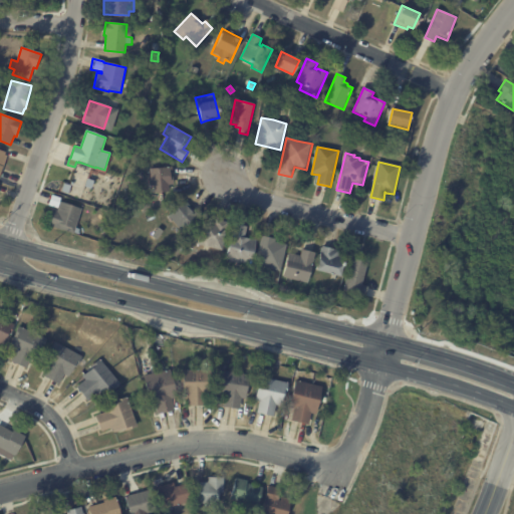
[(173,168),(174,185),(169,186),(170,192),(154,193),(154,186),(151,186),(151,185),(150,185),(150,180),(151,180),(150,169),(172,167),(173,168)]
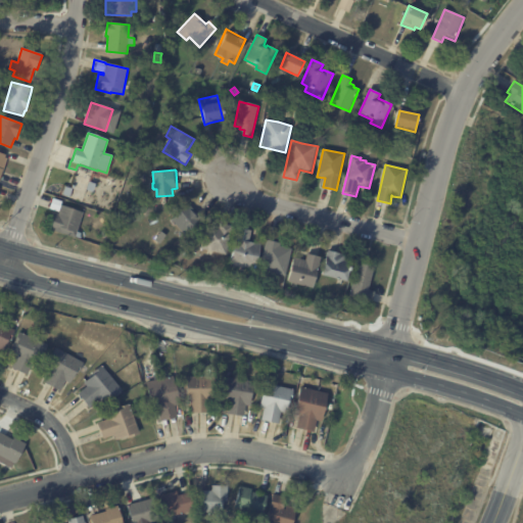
[(88,182),(95,184),(92,193),(86,191),(88,182)]
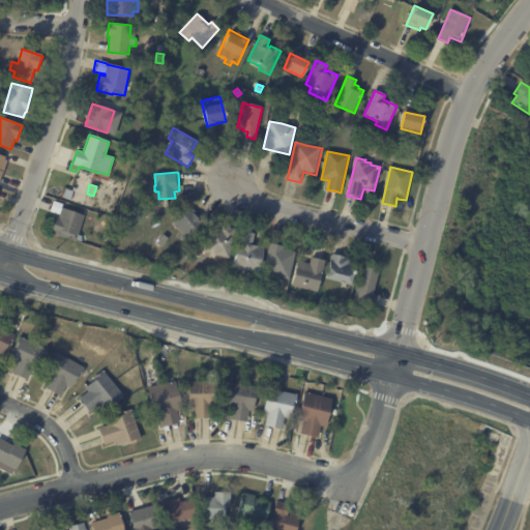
[(71,192),(74,192),(71,201),(63,199),(65,189),(71,192)]
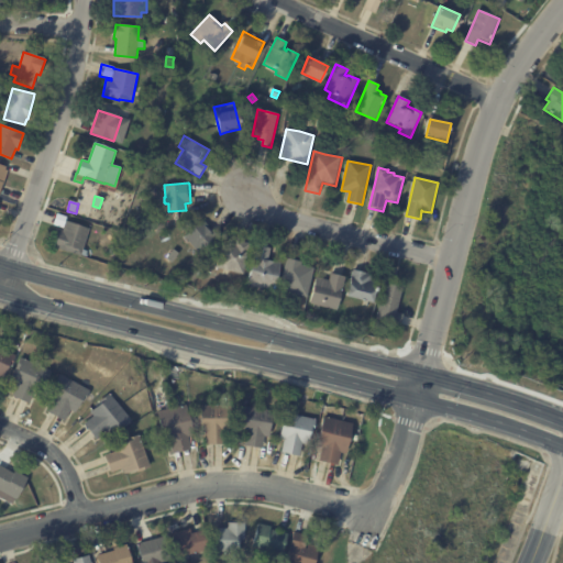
[(63,228),(50,224),(53,213),(66,218),(63,228)]
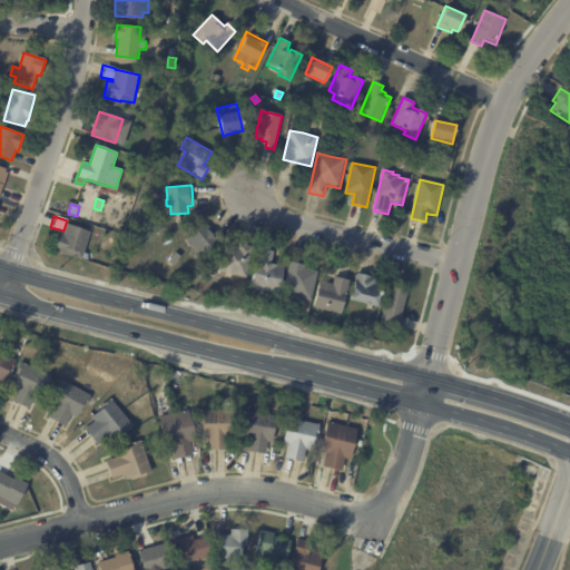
[(205,227),(218,242),(200,257),(186,239),(193,234),(189,231),(200,222),(205,227)]
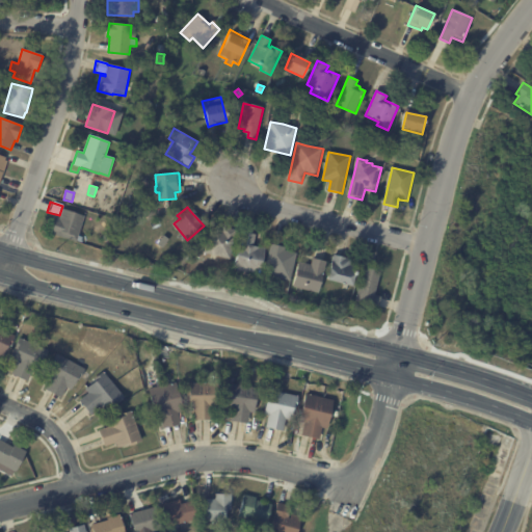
[(49,233),(54,217),(59,219),(62,209),(84,217),(78,236),(82,238),(80,243),(76,241),(75,242),(49,233)]
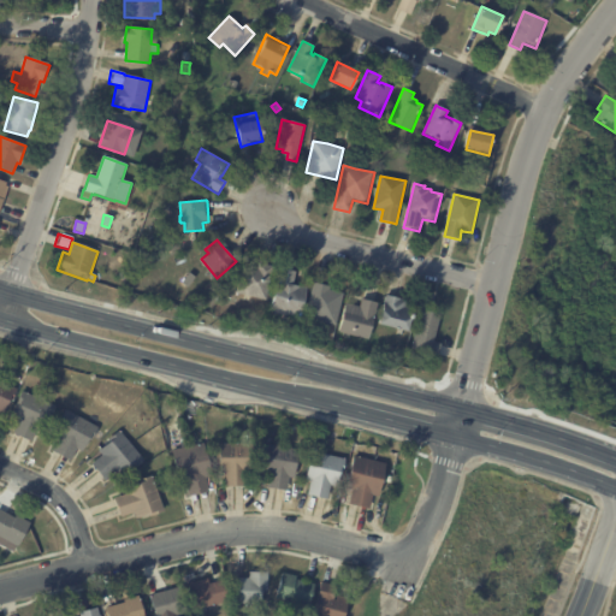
[(260,264),(273,267),(266,301),(236,294),(243,265),(258,268),(259,264),(260,264)]
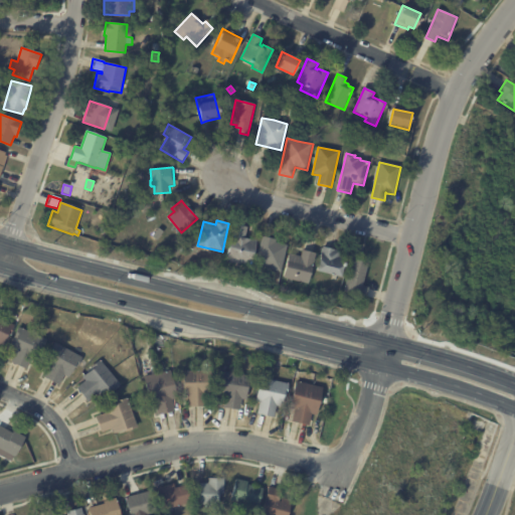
[(234,225),(246,227),(244,238),(255,240),(250,267),(225,262),(232,224),(234,225)]
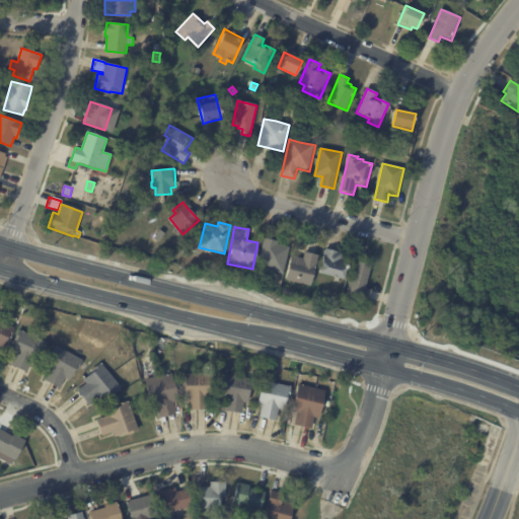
[(160,230),(164,234),(158,242),(153,238),(160,230)]
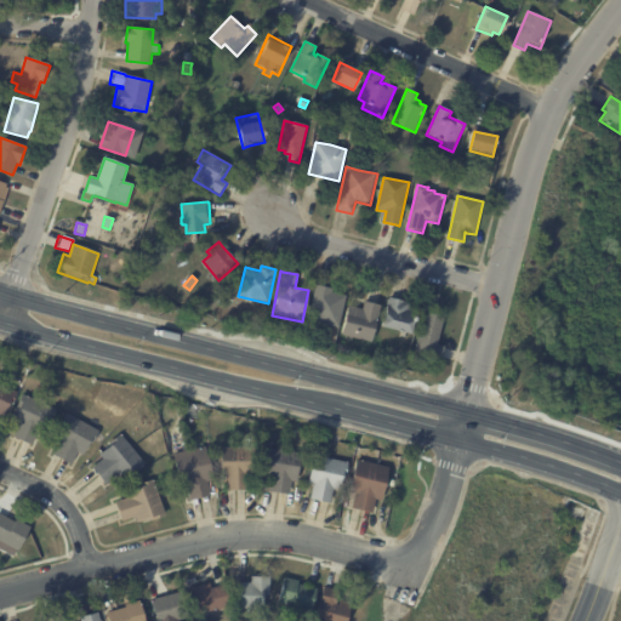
[(317,285),(332,290),(331,292),(347,296),(339,329),(307,320),(315,285),(317,285)]
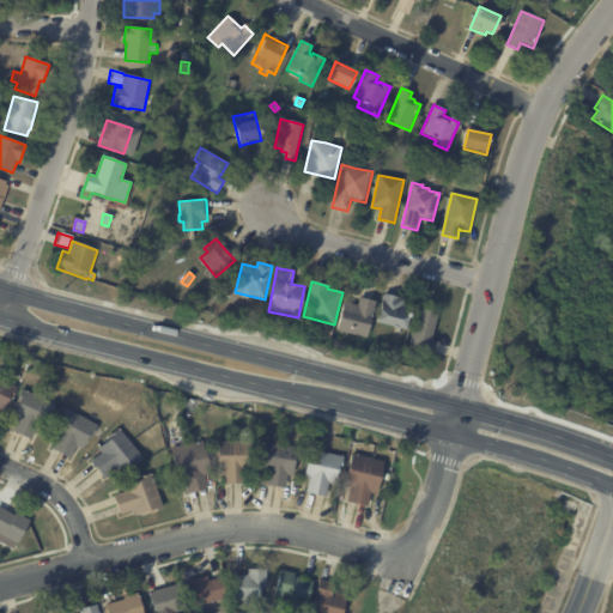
[(384,295),(404,299),(401,305),(411,309),(410,315),(411,315),(410,320),(408,319),(405,332),(376,323),(384,295)]
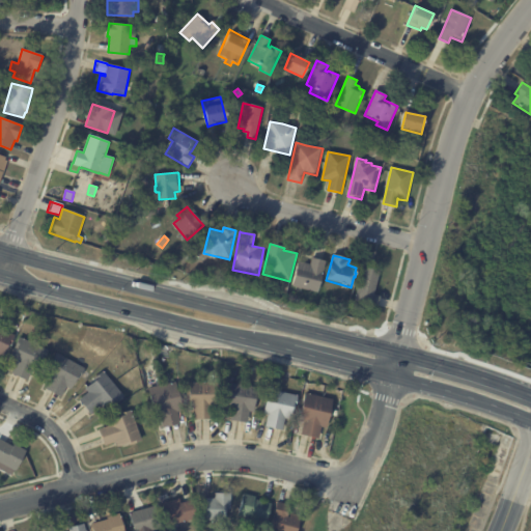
[(313,259),(325,262),(316,294),(290,286),(297,261),(309,266),(311,258),(313,259)]
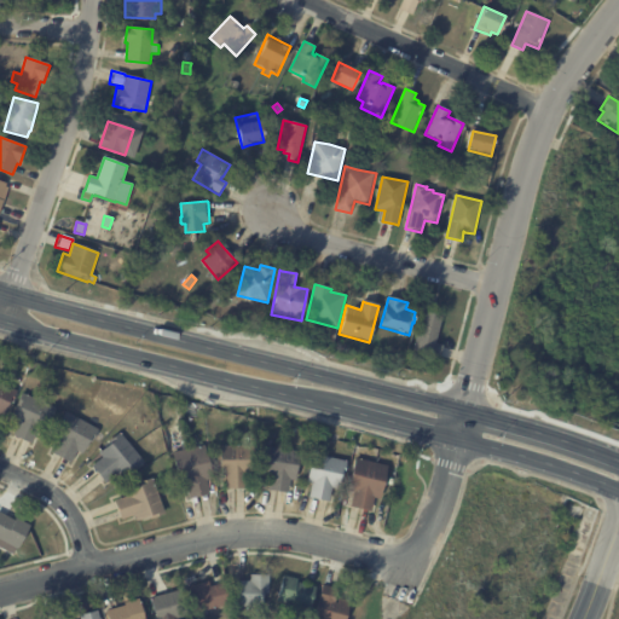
[(432,310),(435,310),(434,314),(444,317),(437,345),(444,346),(440,358),(414,351),(424,307),(432,310)]
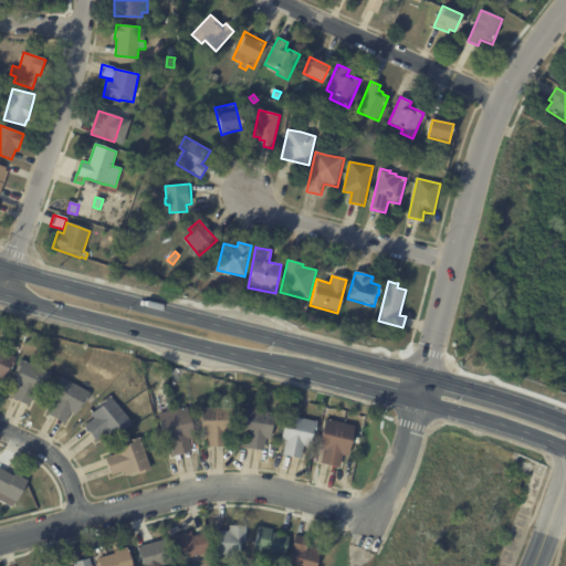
[(0,349),(17,357),(11,369),(8,368),(3,380),(0,378),(0,349)]
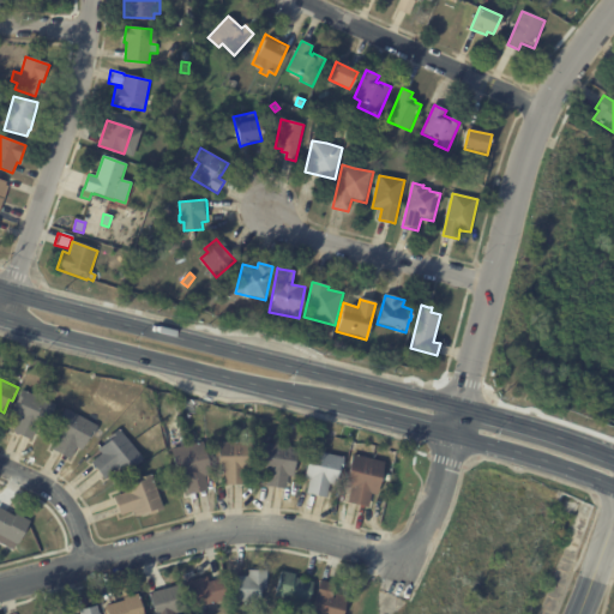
[(48,401),(56,404),(50,417),(48,416),(42,429),(37,427),(31,439),(13,431),(19,417),(14,416),(19,404),(16,403),(22,390),(48,401)]
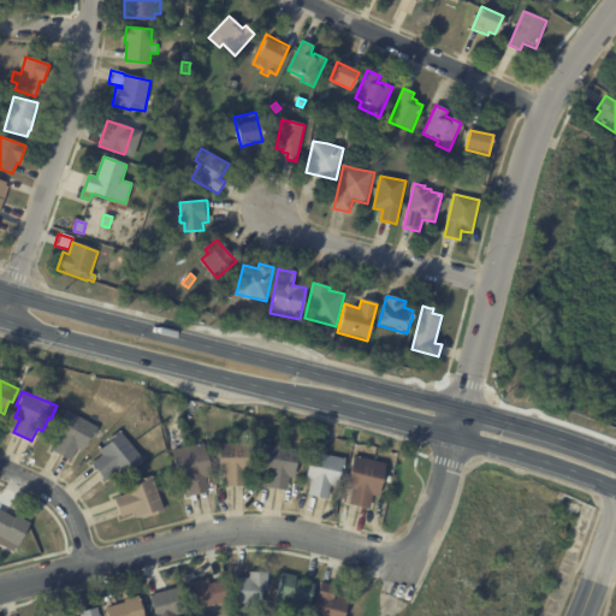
[(81,450),(77,448),(71,460),(53,450),(59,438),(54,436),(61,424),(58,422),(65,409),(98,427),(84,452),(81,450)]
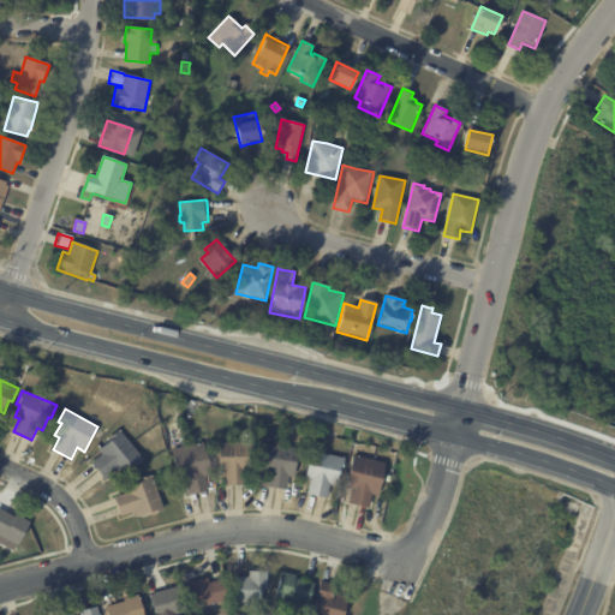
[(141,460),(132,467),(130,465),(119,473),(115,470),(105,478),(91,463),(102,454),(99,449),(109,441),(108,439),(119,429),(143,458),(141,460)]
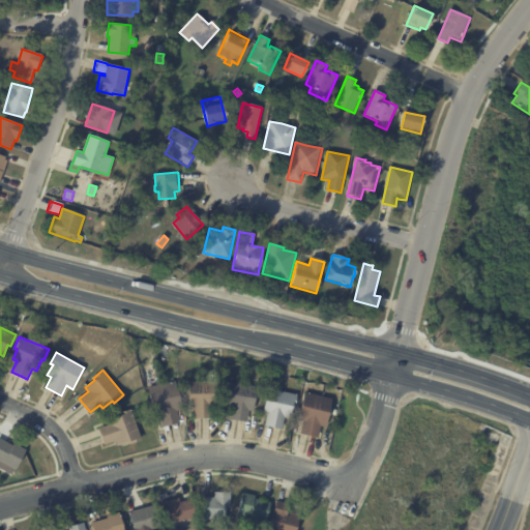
[(179,410),(177,410),(180,422),(163,427),(160,414),(154,415),(148,387),(175,381),(181,409),(179,410)]
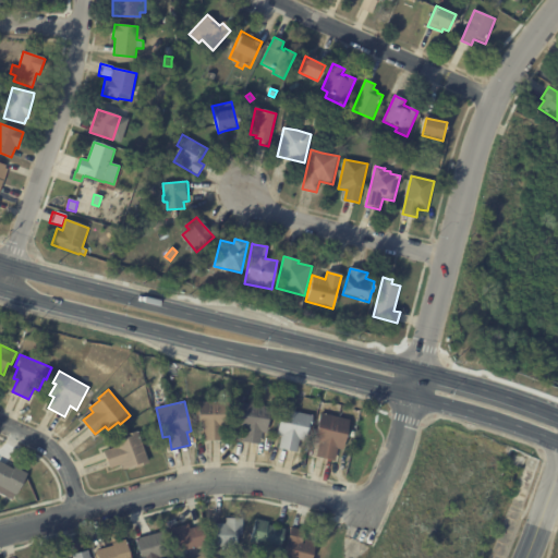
[(219,439),(204,440),(204,427),(198,427),(198,415),(196,415),(196,401),(230,401),(230,414),(228,414),(228,427),(222,427),(222,439),(219,439)]
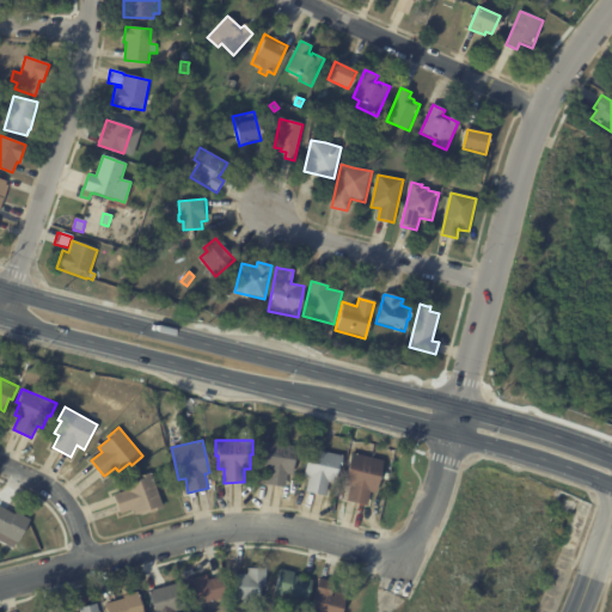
[(291,473),(287,473),(285,487),(264,484),(267,470),(262,469),(264,456),(261,454),(263,441),(299,447),(297,460),(294,460),(292,473),(291,473)]
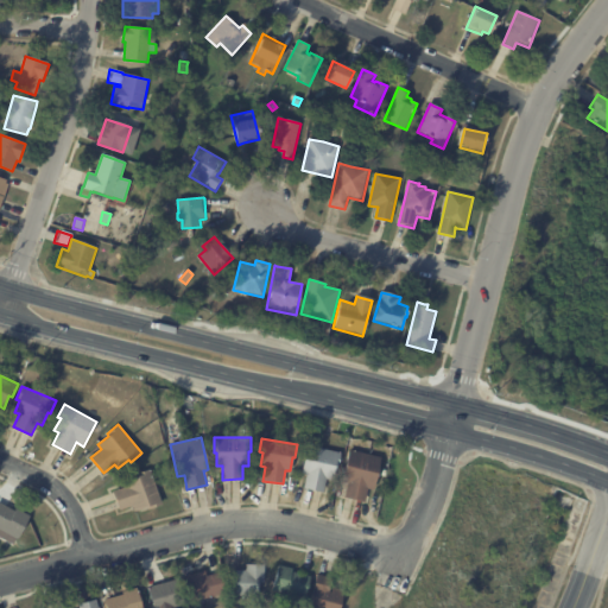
[(348,448),(350,439),(358,441),(356,449),(348,448)]
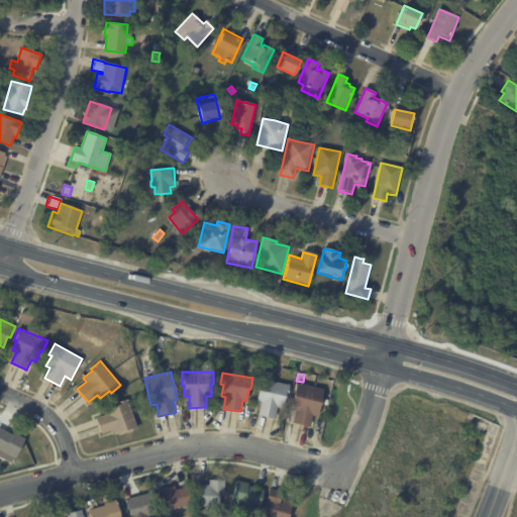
[(280,408),(278,407),(275,418),(259,414),(261,403),(256,402),(259,390),(256,390),(260,378),(290,385),(287,397),(286,397),(283,408),(280,408)]
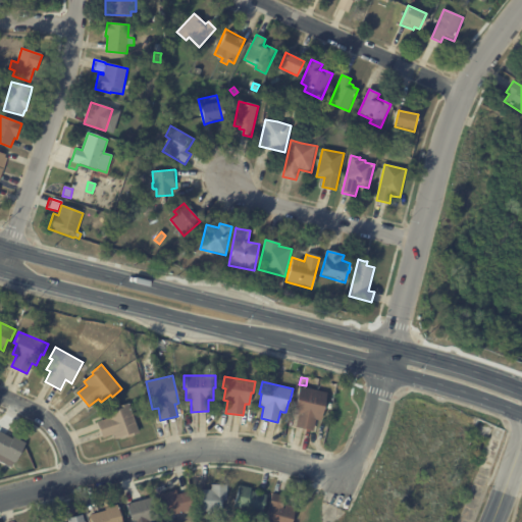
[(318,420),(316,419),(313,431),(296,427),(299,415),(294,414),(301,386),(327,393),(320,420),(318,420)]
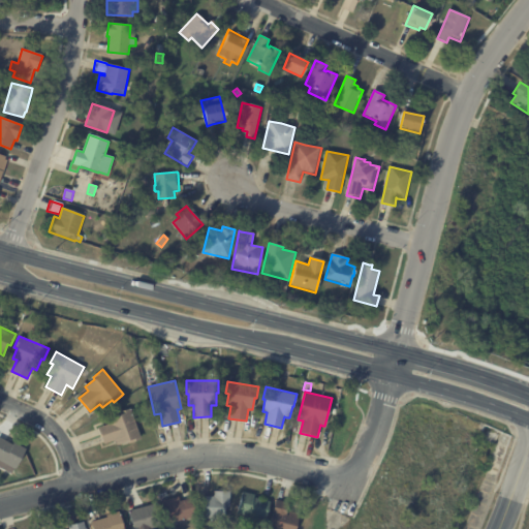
[(129,442),(128,440),(117,444),(115,439),(103,443),(98,428),(110,424),(107,418),(119,414),(118,412),(130,408),(141,438),(129,442)]
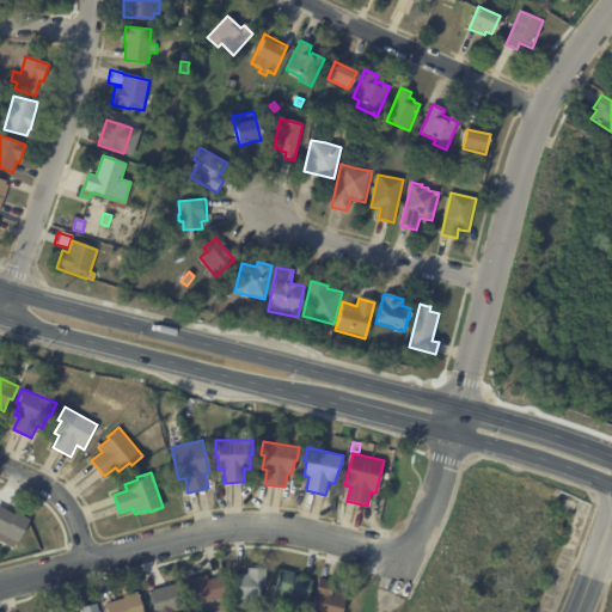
[(0,506),(6,509),(14,514),(16,513),(29,519),(18,542),(16,542),(12,548),(0,540),(0,506)]
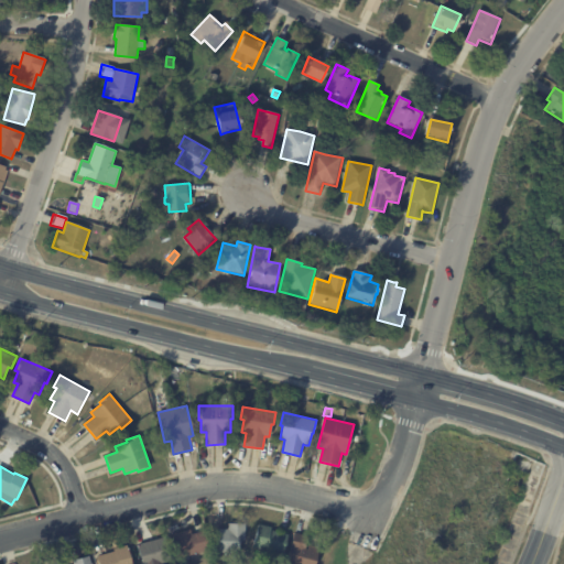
[(243,540),(240,540),(239,553),(216,553),(217,529),(228,529),(228,523),(246,523),(245,540),(243,540)]
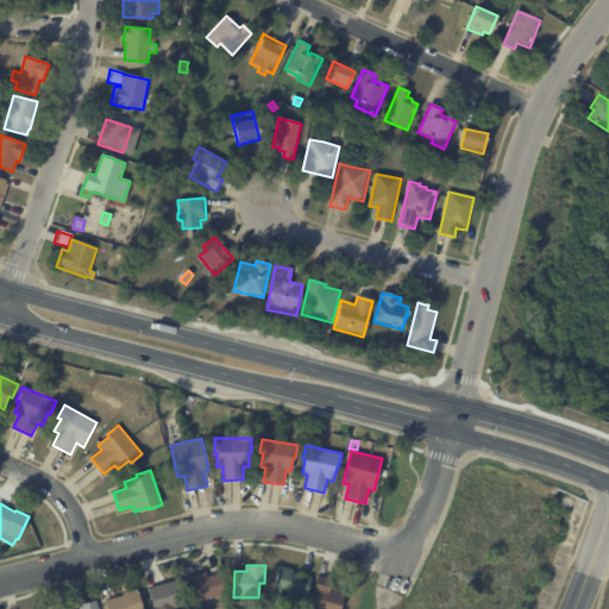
[(293,570),(293,572),(312,577),(306,600),(272,592),(280,566),(293,570)]
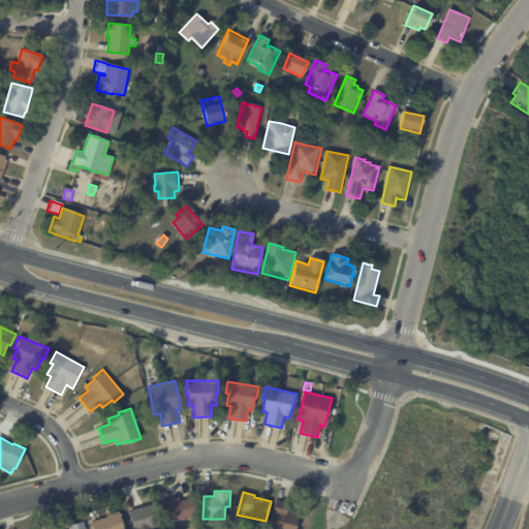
[(183,500),(192,498),(196,516),(167,523),(161,501),(179,496),(180,501),(183,500)]
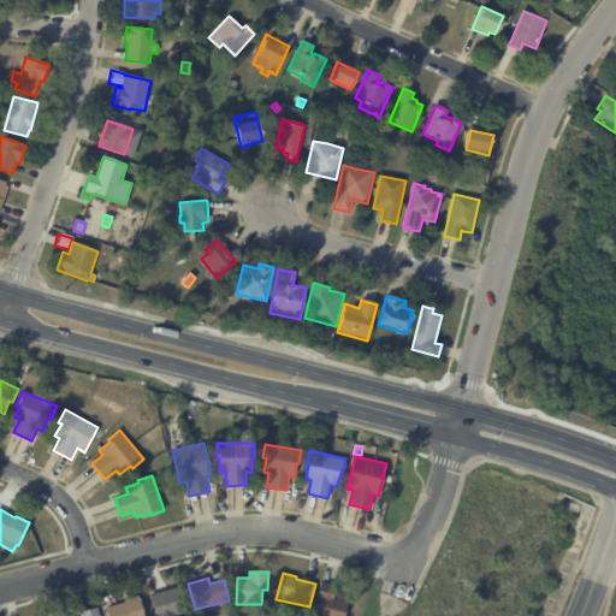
[(323,581),(337,586),(333,598),(336,599),(337,594),(349,598),(344,615),(312,615),(321,581),(323,581)]
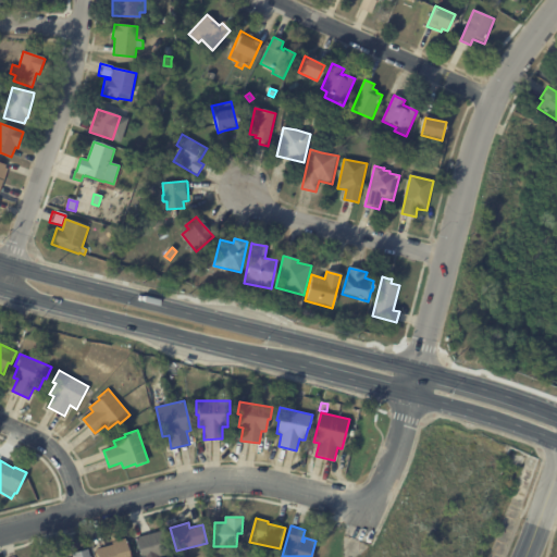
[(163,555),(156,556),(140,556),(136,537),(163,530),(170,553),(163,555)]
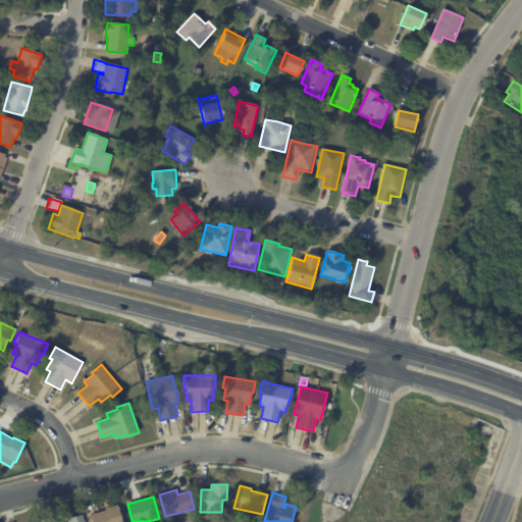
[(91,521),(90,515),(105,510),(105,508),(118,505),(122,521),(91,521)]
